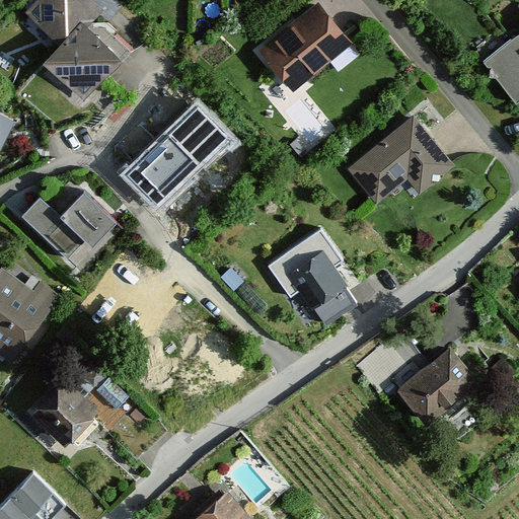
[(52,39),(31,61),(80,104),(124,57),(86,22),(101,6),(94,0),(30,0),(21,10),(52,39)]
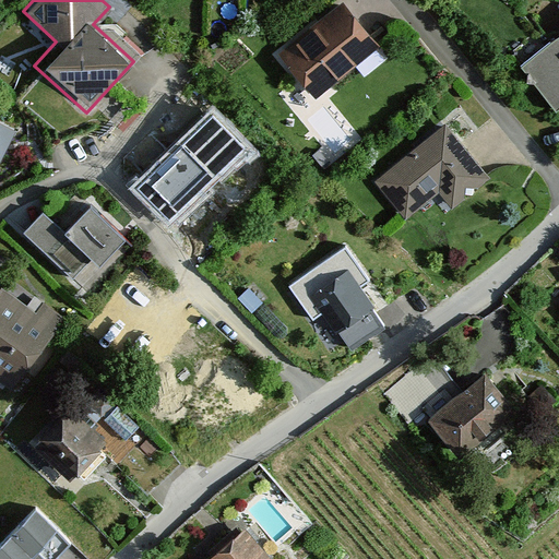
[(345,0),(341,0),(275,52),(312,98),(381,45),(345,0)]
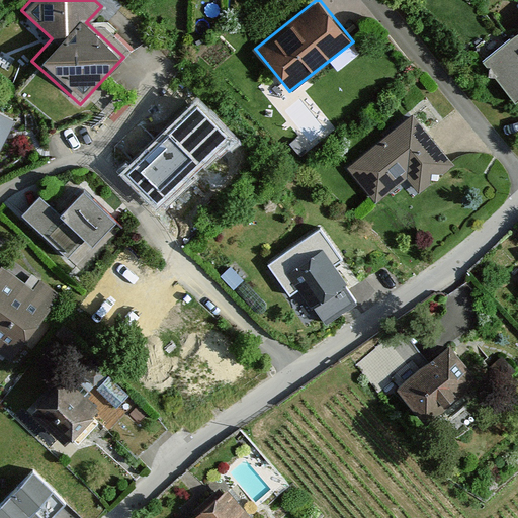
[(517,30),(486,57),(517,97),(517,96),(517,30)]
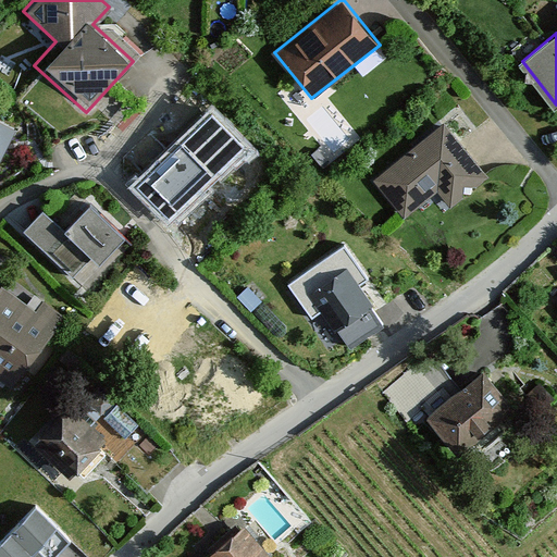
[(211,109),(128,187),(168,227),(250,149),(211,109)]
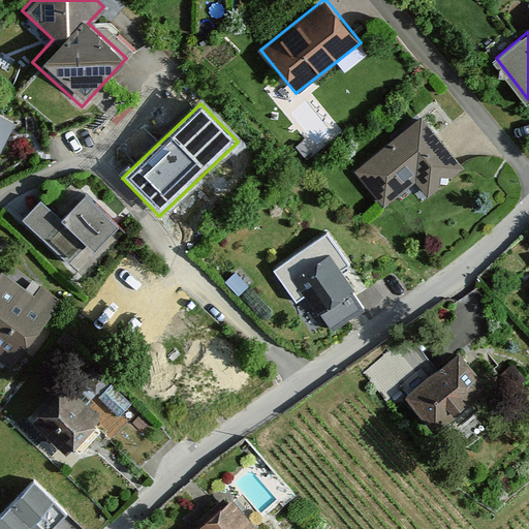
[(423,115),(352,169),(385,211),(415,187),(425,199),(465,168),(423,115)]
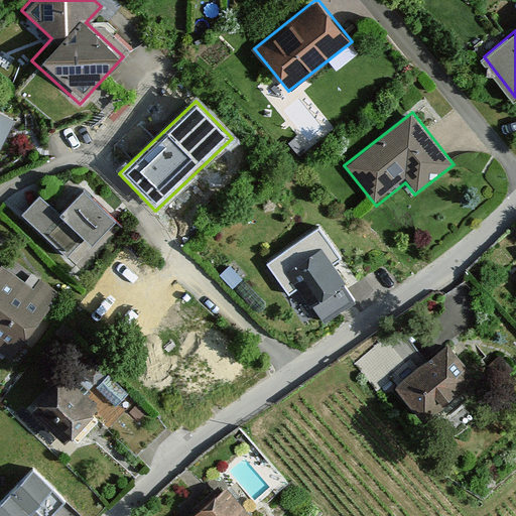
[(0,113),(0,146),(13,120),(0,113)]
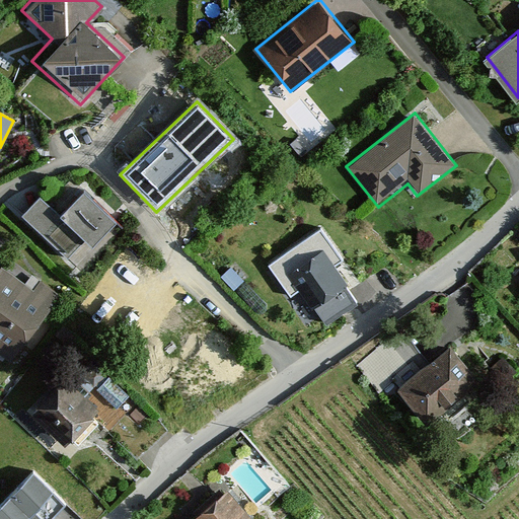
[(95,196),(63,223),(89,254),(122,228),(95,196)]
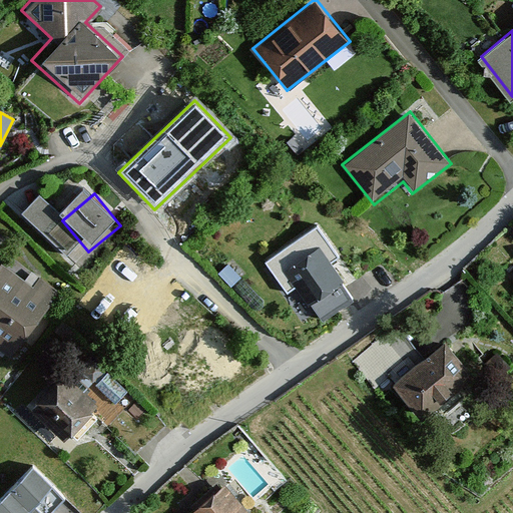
[(314,243),(279,270),(308,307),(343,281),(314,243)]
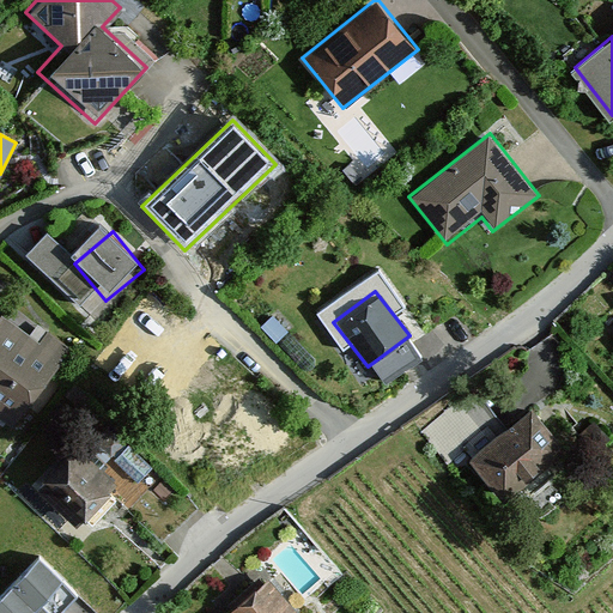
[(0,311),(0,424),(7,430),(72,351),(49,333),(41,345),(0,311)]
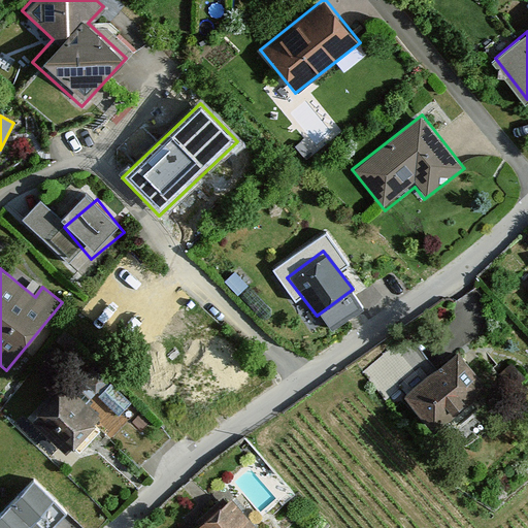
[(454,352),(400,394),(425,426),(479,383),(454,352)]
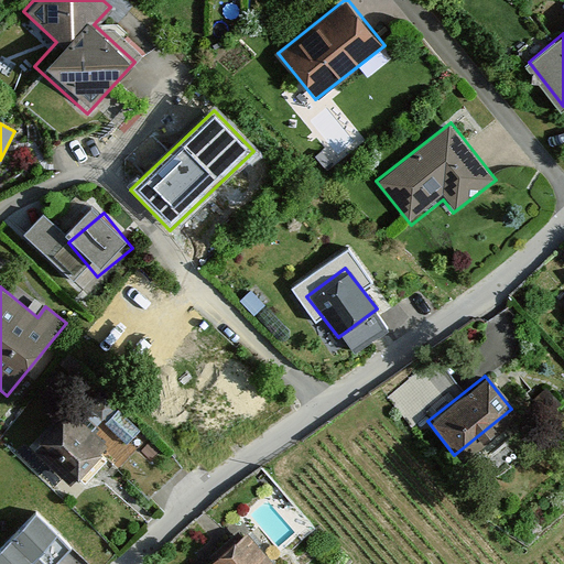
[(66,405),(28,446),(67,484),(106,443),(66,405)]
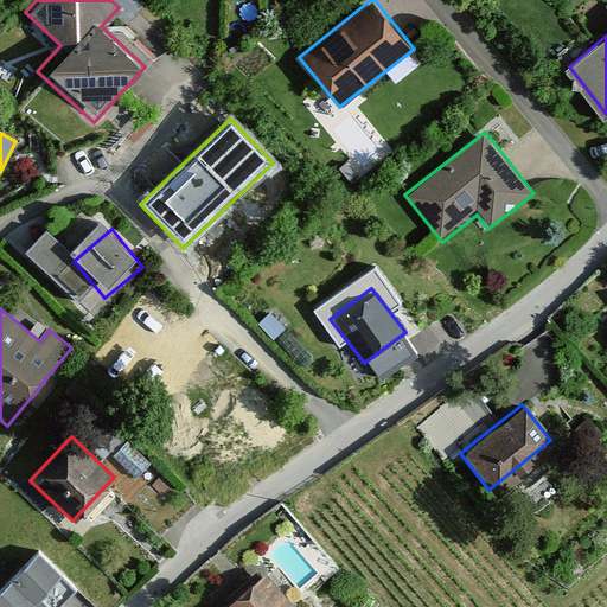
[(38,558),(0,598),(0,606),(57,606),(72,592),(38,558)]
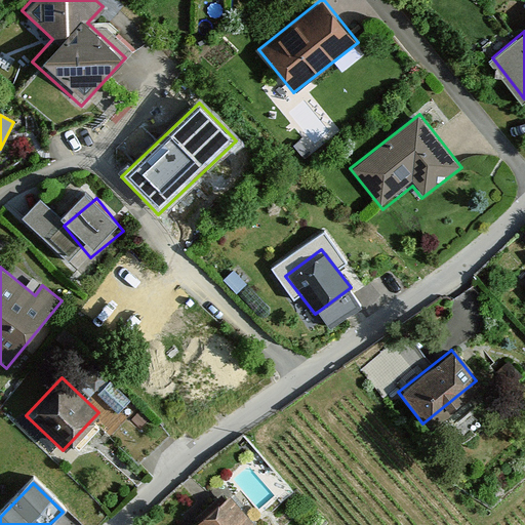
[(252,524),(229,496),(196,524),(252,524)]
